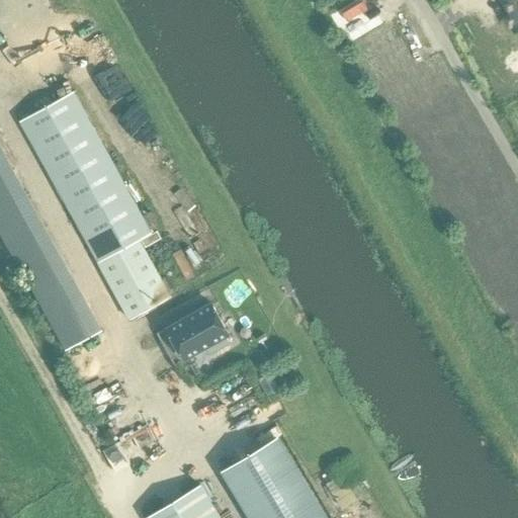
[(517,0),(503,0),(517,25),(517,0)]
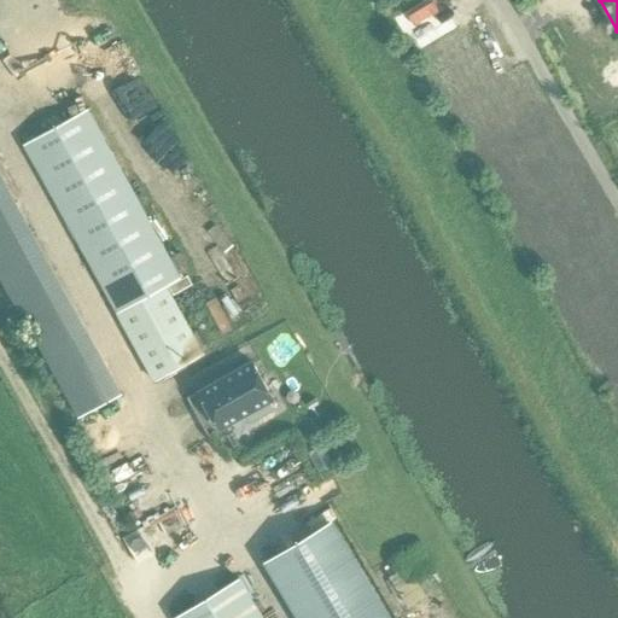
[(59,208),(123,173),(87,109),(24,144),(59,208)]
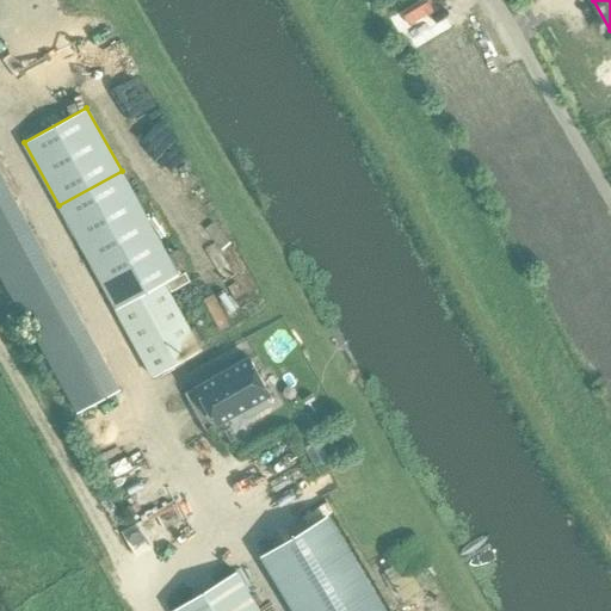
[(180,154),(174,159),(181,166),(186,161),(180,154)]
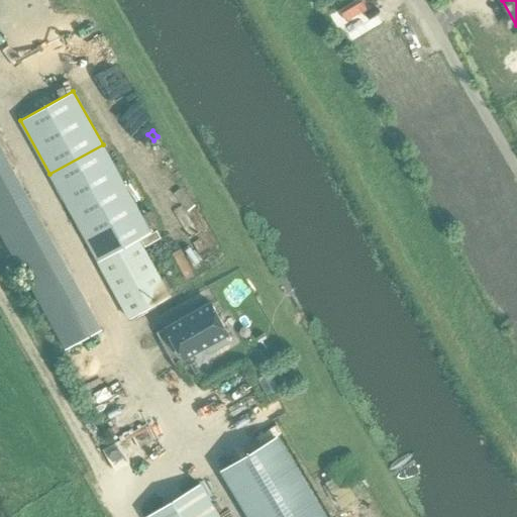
[(139,239),(151,232),(103,144),(49,174),(100,266),(141,243),(139,239)]
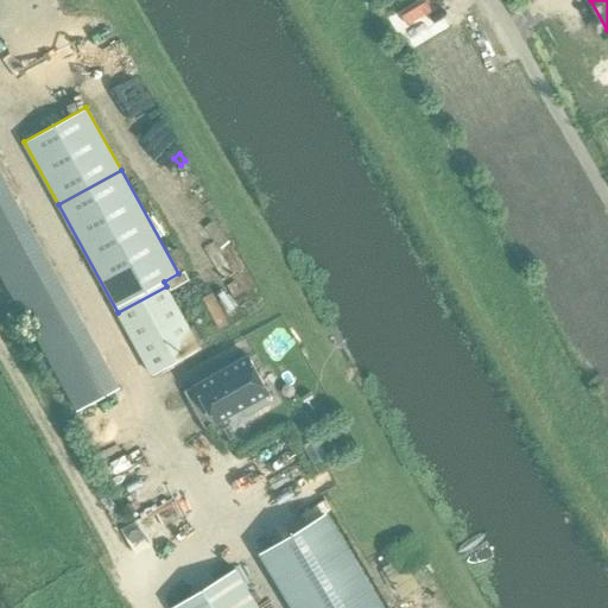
[(0,266),(46,352),(84,331),(0,178),(0,266)]
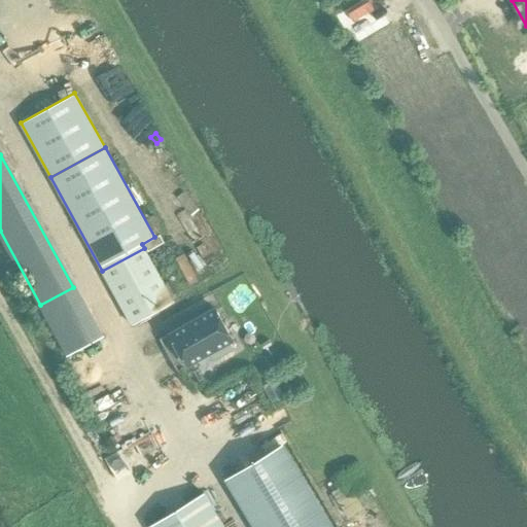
[(132,325),(174,303),(144,248),(102,271),(132,325)]
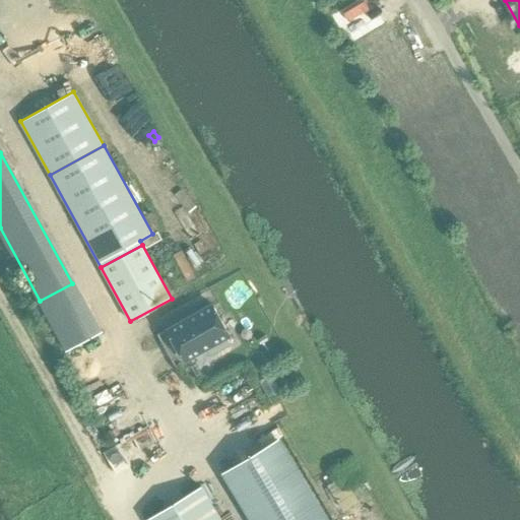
[(72,283),(40,301),(67,350),(100,332),(72,283)]
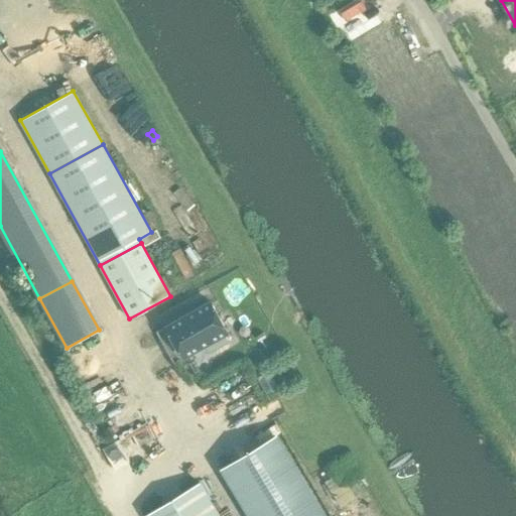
[(211,303),(167,328),(183,358),(204,346),(209,354),(229,343),(225,335),(228,333),(211,303)]
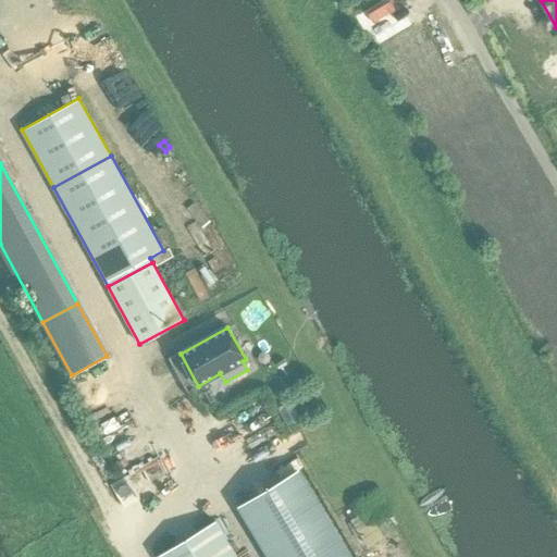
[(348,556),(297,472),(240,506),(271,556),(348,556)]
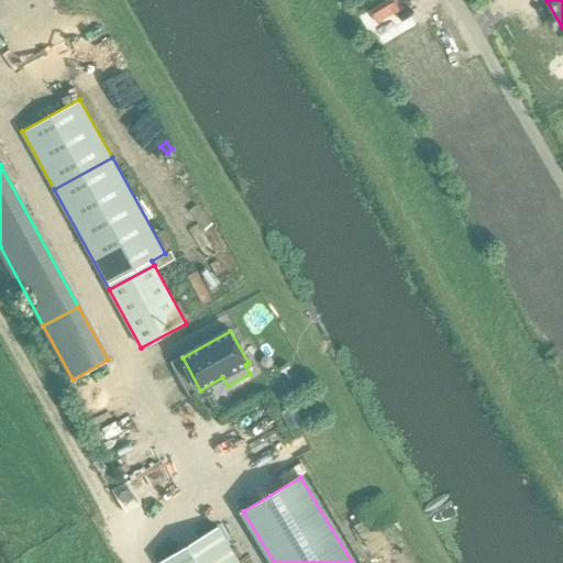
[(162,562),(240,562),(218,527),(162,562)]
